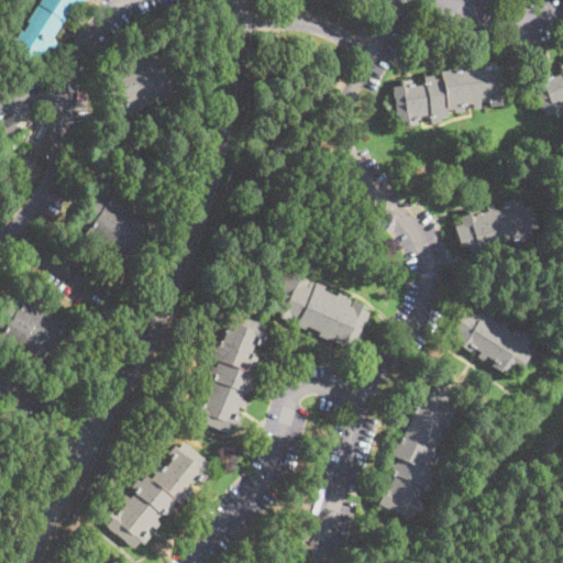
[(83,0),(83,1),(80,3),(76,0),(51,39),(55,42),(52,48),(46,45),(34,65),(8,48),(21,29),(23,31),(29,23),(25,21),(39,0),(83,0)]
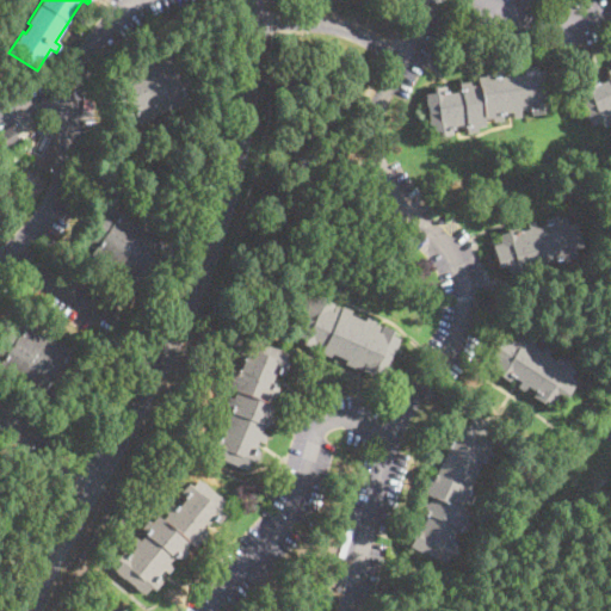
[(167,53),(170,59),(178,56),(193,98),(187,100),(190,106),(173,112),(171,107),(152,115),(153,117),(136,123),(134,117),(125,121),(111,80),(119,76),(118,71),(133,66),(134,68),(154,61),(153,57),(167,53)]
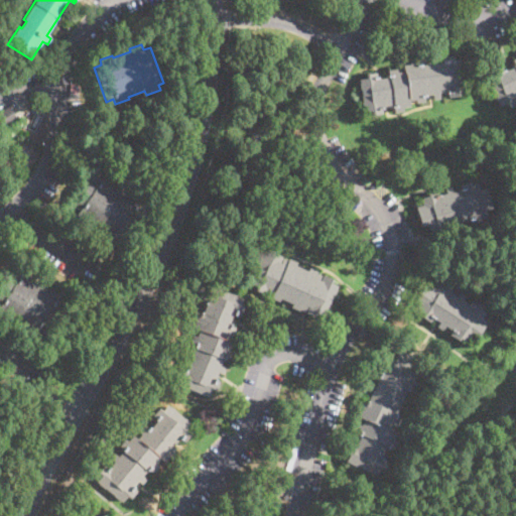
[(452,54),(452,59),(460,58),(464,90),(457,91),(457,96),(447,98),(446,92),(438,93),(439,99),(433,100),(432,95),(422,96),(423,102),(415,103),(414,99),(407,100),(408,106),(401,107),(402,111),(393,112),(392,105),(380,107),(381,113),(370,115),(369,111),(363,112),(359,79),(365,78),(364,74),(376,72),(377,78),(387,77),(386,70),(401,68),(401,65),(409,63),(408,60),(417,58),(418,65),(427,63),(426,58),(433,57),(434,62),(441,61),(441,55),(452,54)]
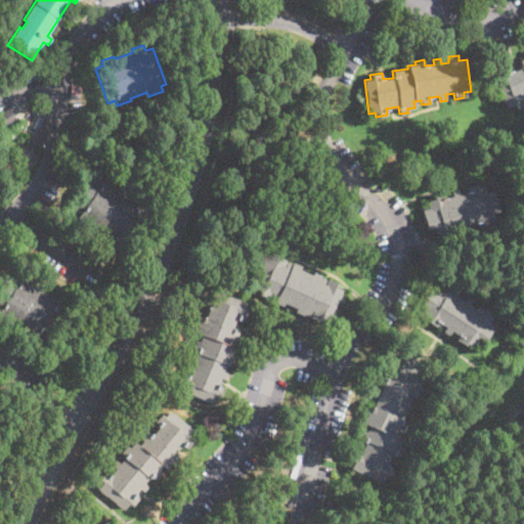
[(523,97),(523,98),(523,101),(523,104),(515,110),(513,104),(507,106),(493,77),(500,74),(498,70),(509,66),(512,72),(523,67),(521,59),(523,57),(523,97)]
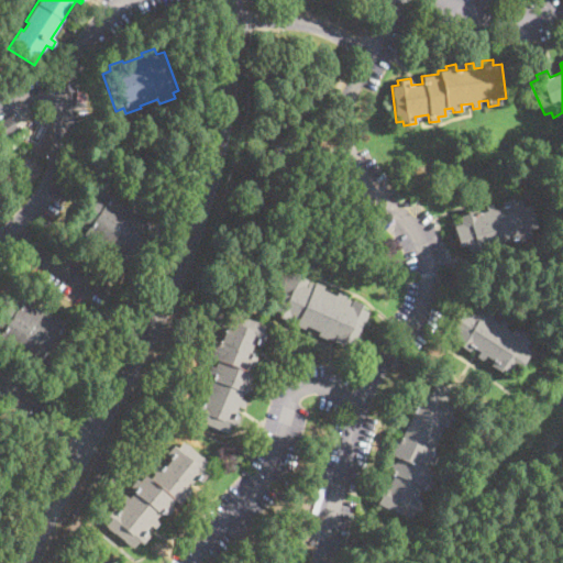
[(18,129),(6,136),(3,134),(1,136),(0,134),(0,121),(9,116),(18,129)]
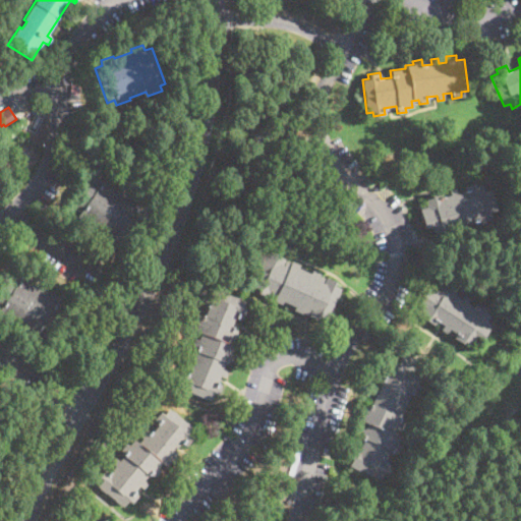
[(102,176),(114,183),(113,185),(128,195),(129,193),(141,200),(139,205),(145,209),(124,241),(118,238),(116,241),(103,233),(105,231),(91,222),(90,223),(77,216),(79,212),(73,208),(94,176),(100,180),(102,176)]
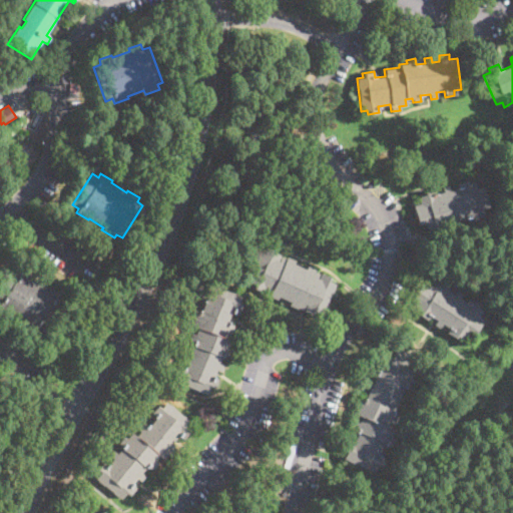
[(465,180),(466,183),(474,181),(476,187),(482,186),(487,206),(481,208),(482,214),(475,216),(476,219),(470,221),(468,216),(458,219),(459,225),(452,227),(450,221),(443,223),(445,229),(433,232),(432,228),(426,230),(424,223),(419,225),(413,205),(419,203),(417,196),(424,194),(423,191),(435,187),(437,193),(443,191),(442,186),(448,185),(449,190),(457,187),(456,182),(465,180)]
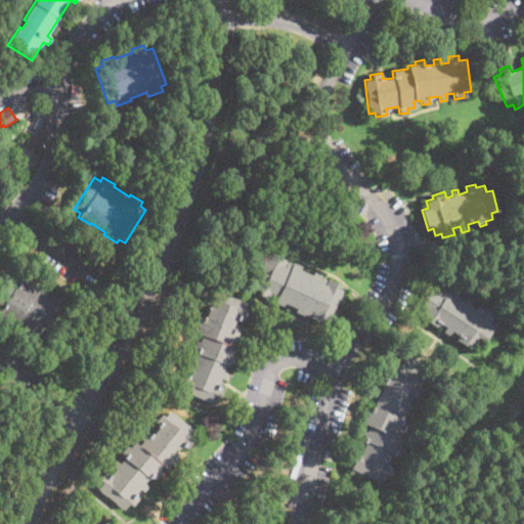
[(300,266),(299,270),(311,275),(312,272),(336,282),(334,287),(341,290),(328,320),(320,317),(318,321),(295,311),(296,308),(284,303),(281,306),(273,303),(274,302),(257,295),(259,290),(253,288),(266,257),(272,260),(274,255),(300,266)]
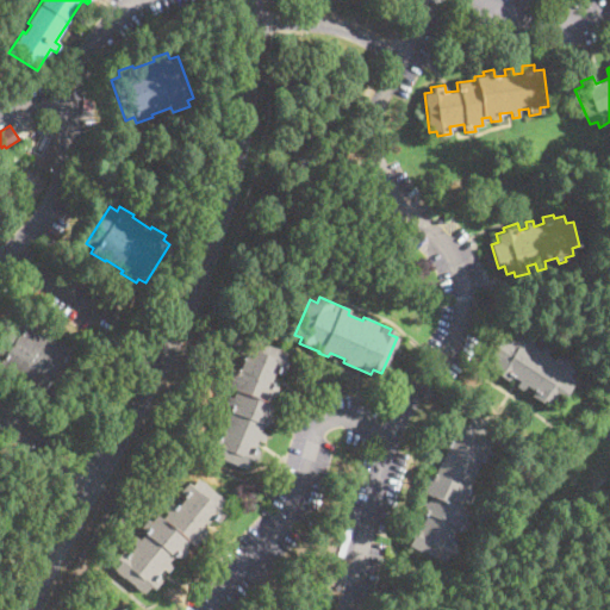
[(26,321),(39,329),(38,331),(56,343),(57,341),(72,349),(68,354),(74,358),(50,394),(44,391),(41,396),(27,386),(27,385),(10,373),(7,377),(0,372),(0,342),(14,321),(23,325),(26,321)]
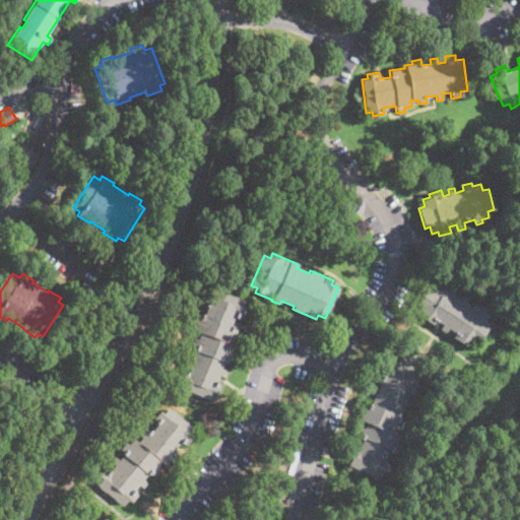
[(439,282),(443,284),(445,282),(456,289),(453,294),(460,299),(463,294),(468,298),(465,302),(472,307),(475,302),(482,307),(480,310),(488,315),(483,321),(489,325),(477,341),(472,337),(467,344),(461,339),(458,343),(450,338),(454,331),(448,327),(445,332),(439,329),(442,324),(436,320),(432,325),(417,315),(424,306),(417,302),(429,284),(435,288),(439,282)]
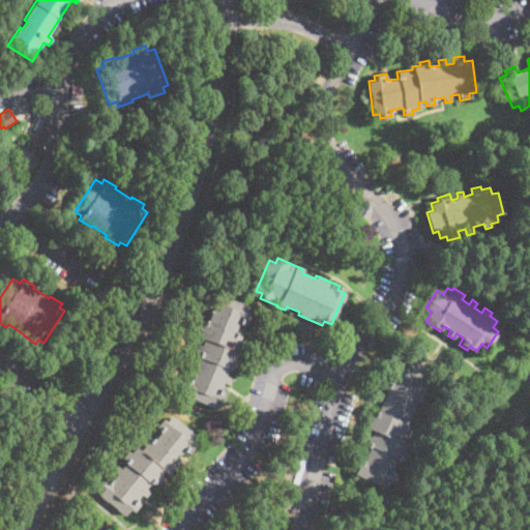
[(216,293),(247,305),(244,314),(248,316),(244,324),(238,322),(234,333),(241,336),(238,345),(234,343),(231,350),(236,352),(234,359),(238,360),(235,369),(229,365),(225,375),(231,378),(229,384),(223,382),(221,388),(227,391),(222,403),(216,401),(213,407),(182,394),(185,387),(182,386),(185,377),(190,379),(194,370),(189,367),(192,361),(197,363),(199,357),(193,354),(197,344),(195,343),(200,330),(197,328),(200,321),(206,323),(211,311),(205,308),(209,298),(213,300),(216,293)]
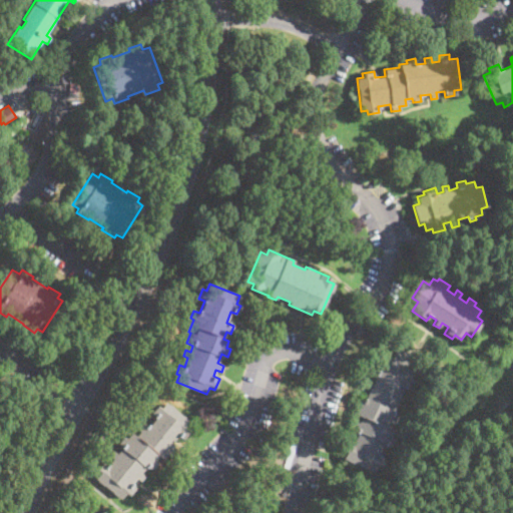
[(410,354),(404,367),(412,371),(409,378),(412,380),(408,389),(404,387),(392,412),(397,414),(393,424),(390,422),(387,428),(393,431),(390,437),(394,439),(390,447),(383,444),(378,454),(384,457),(377,473),(343,458),(346,452),(342,450),(345,442),(351,445),(357,433),(351,430),(355,421),(358,423),(361,417),(355,415),(358,408),(355,407),(359,396),(365,399),(376,373),(371,370),(376,360),(380,361),(382,356),(391,360),(396,348),(410,354)]
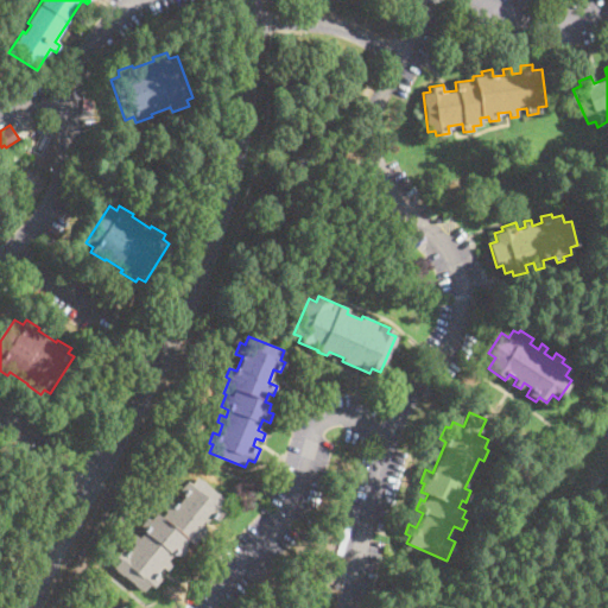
[(63,420),(58,432),(46,426),(51,416),(63,420)]
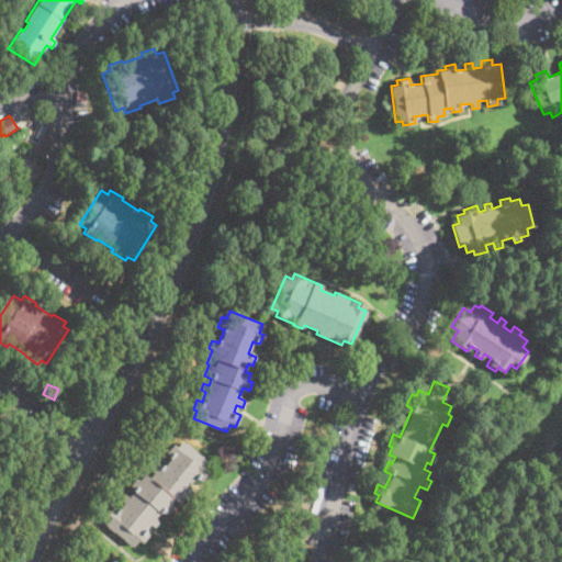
[(180,441),(208,463),(203,470),(206,473),(200,482),(194,478),(187,486),(193,491),(187,499),(183,497),(179,503),(177,502),(166,516),(160,510),(155,518),(159,521),(154,528),(149,525),(145,530),(149,535),(143,543),(138,540),(133,547),(104,524),(110,517),(107,515),(111,508),(115,513),(124,502),(120,498),(124,493),(128,496),(133,491),(128,487),(136,478),(138,480),(144,473),(150,478),(154,473),(150,470),(157,461),(164,465),(169,458),(168,457),(171,451),(168,448),(172,444),(176,447),(180,441)]
